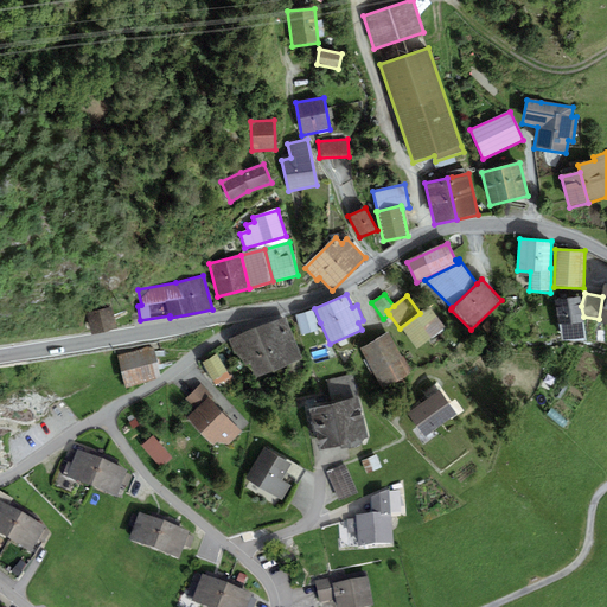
[(581,306),(580,298),(555,301),(562,342),(587,342),(583,317),(581,306)]
